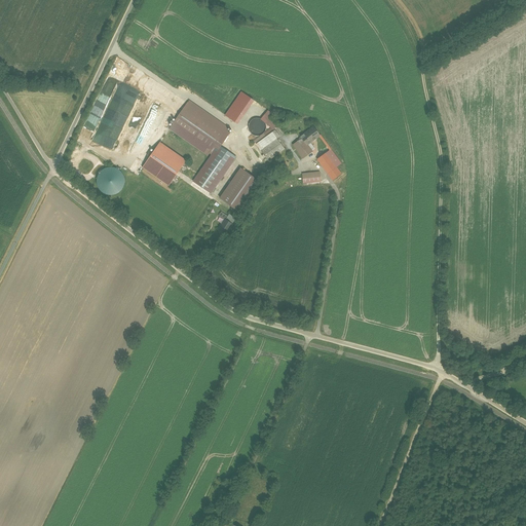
[(134,85),(136,82),(160,97),(161,95),(145,84),(136,79),(139,74),(129,69),(125,76),(132,80),(129,83),(134,85)]
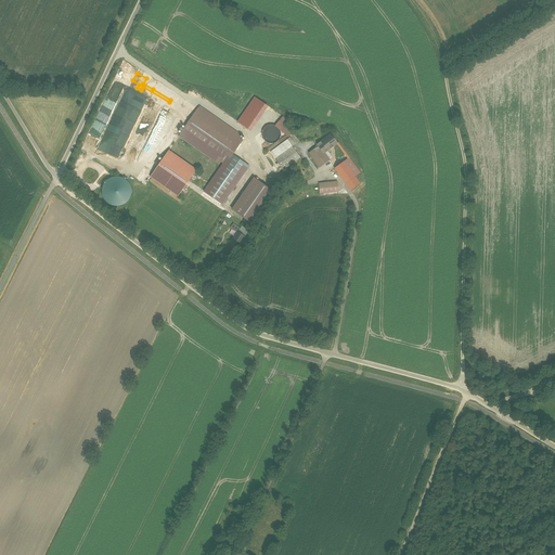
[(239,120),(237,121),(250,130),(267,105),(255,98),(239,120)]
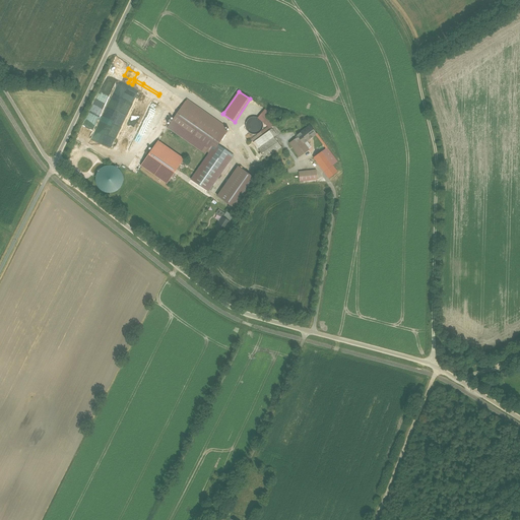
[(145,107),(150,109),(153,100),(141,95),(139,102),(146,104),(145,107)]
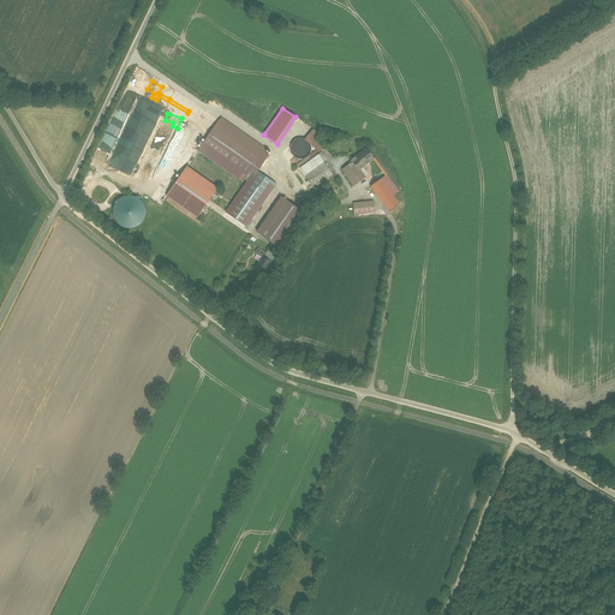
[(199,149),(248,181),(255,169),(267,153),(246,137),(220,120),(199,149)]
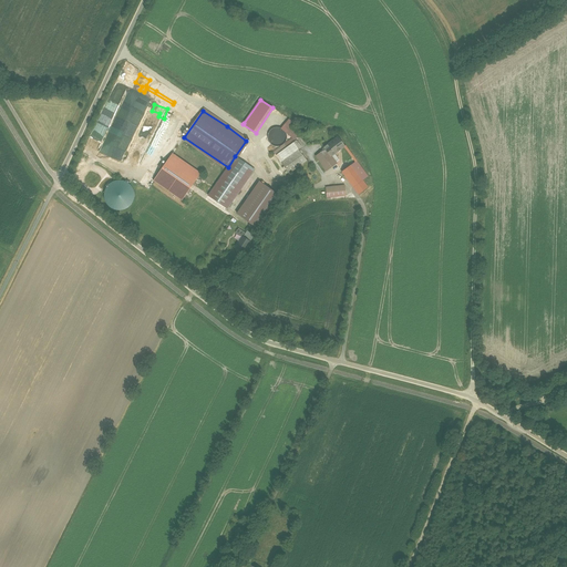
[(300,135),(287,124),(282,129),(287,132),(296,140),(300,135)]
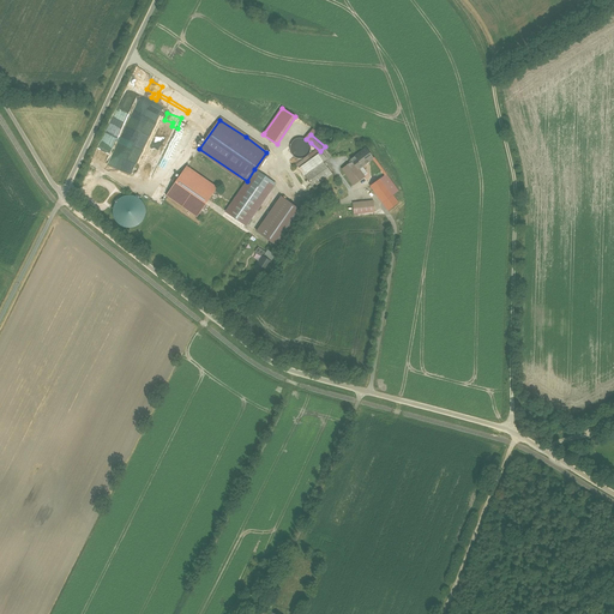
[(312,148),(311,143),(306,139),(305,138),(300,138),(296,139),(294,142),(292,145),(292,149),(293,152),(295,156),(299,157),(302,158),(306,157),(309,155),(311,151),(312,148)]
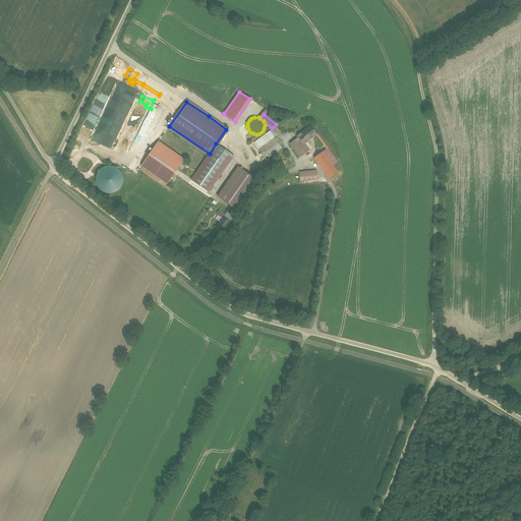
[(304,135),(308,141),(317,134),(311,125),(301,132),(304,135)]
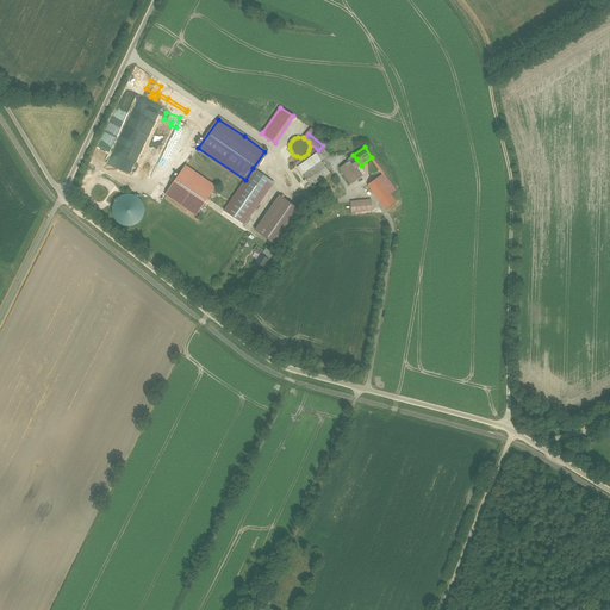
[(303,176),(323,161),(327,159),(321,150),(297,168),(303,176)]
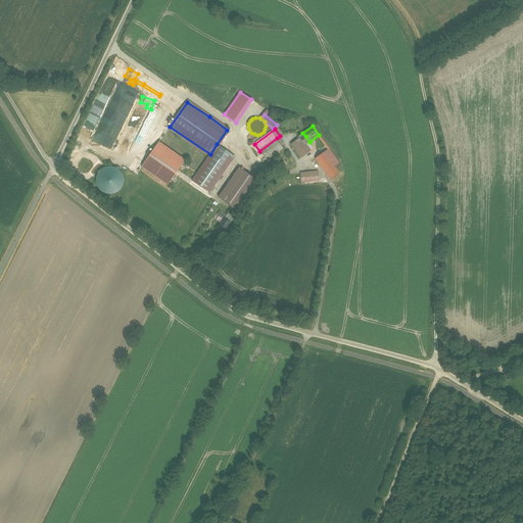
[(302,138),(310,148),(313,146),(310,142),(305,136),(302,138)]
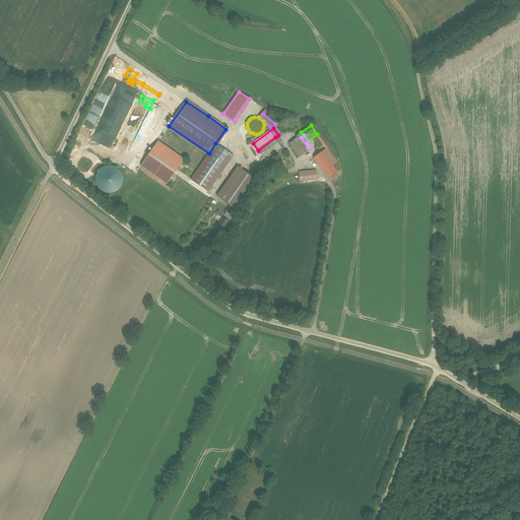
[(300,136),(289,144),(300,157),(310,150),(308,147),(301,137),(300,136)]
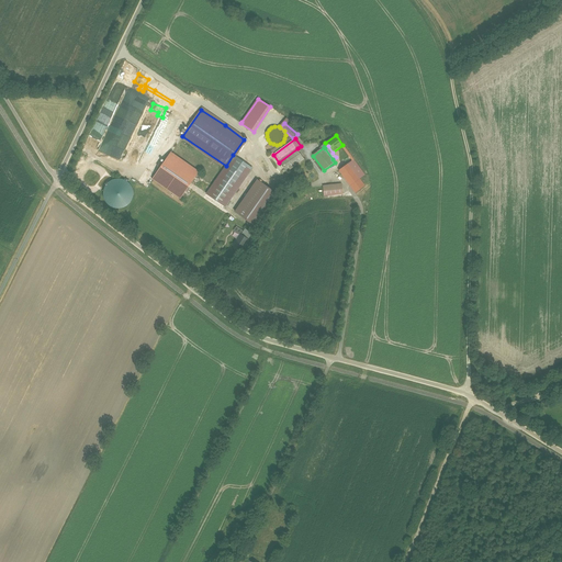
[(279,163),(288,172),(305,159),(298,148),(279,163)]
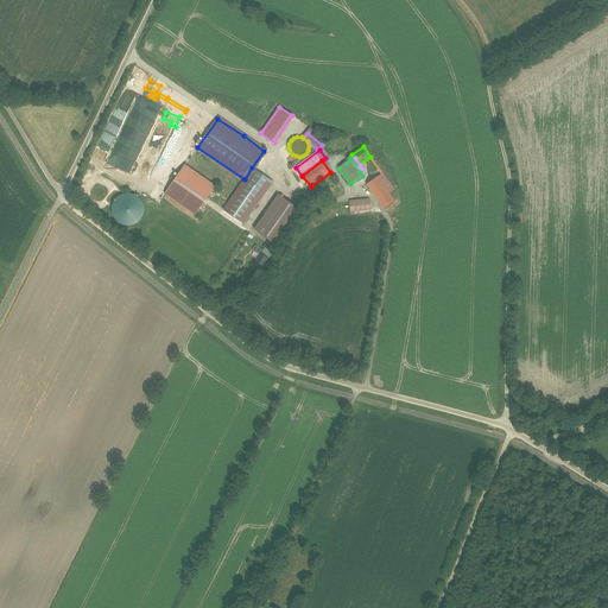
[(168,194),(197,214),(216,185),(188,164),(168,194)]
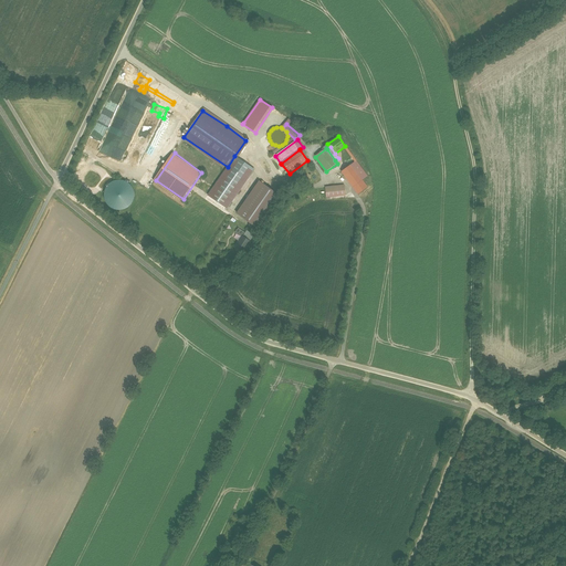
[(208,195),(229,209),(255,170),(234,156),(228,167),(208,195)]
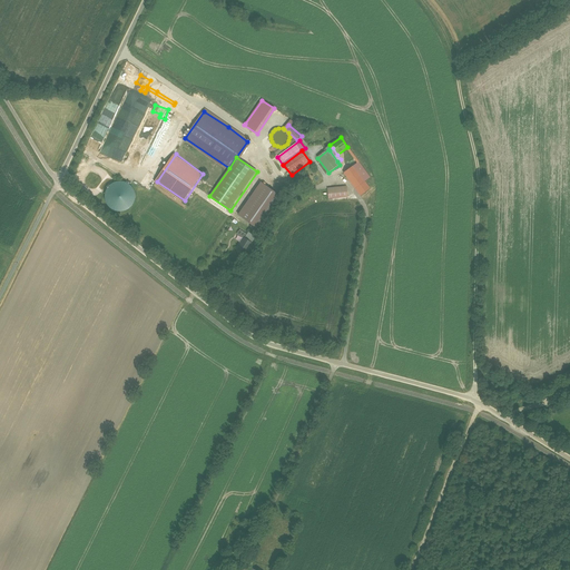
[(360,163),(344,174),(355,188),(365,182),(371,177),(360,163)]
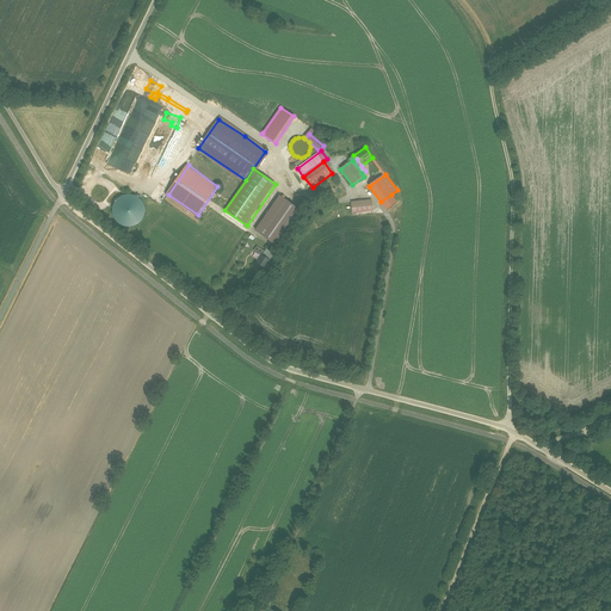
[(128,195),(123,197),(119,203),(118,211),(121,220),(128,223),(135,226),(142,223),(147,217),(149,210),(147,202),(144,198),(139,196),(133,193),(128,195)]
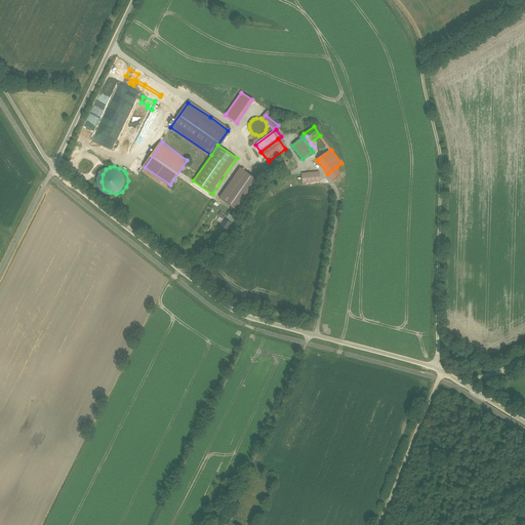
[(260,180),(241,167),(219,198),(226,203),(239,212),(260,180)]
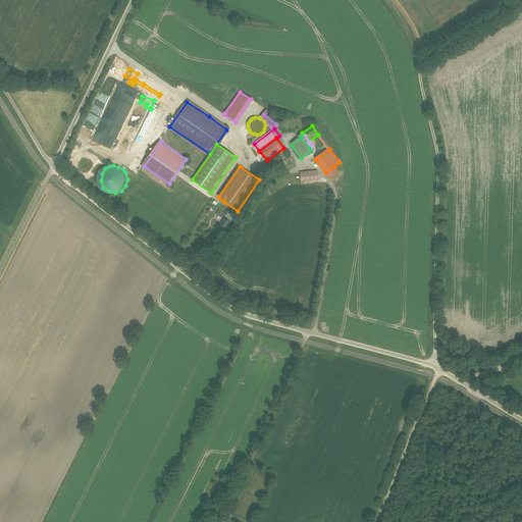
[(340,172),(334,166),(325,172),(329,179),(340,172)]
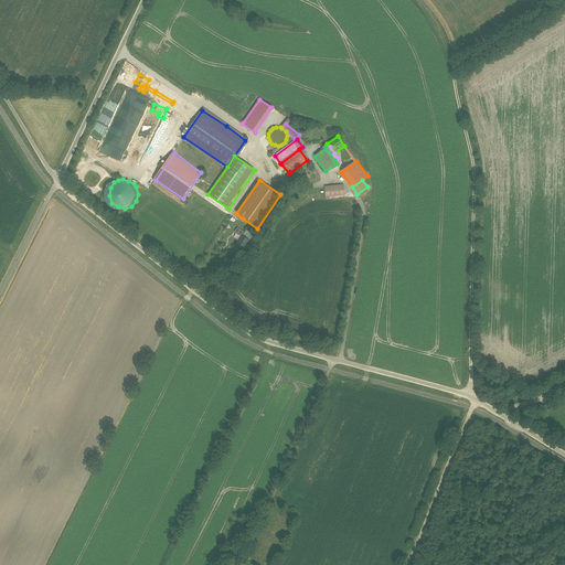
[(345,195),(343,184),(324,187),(326,192),(326,198),(345,195)]
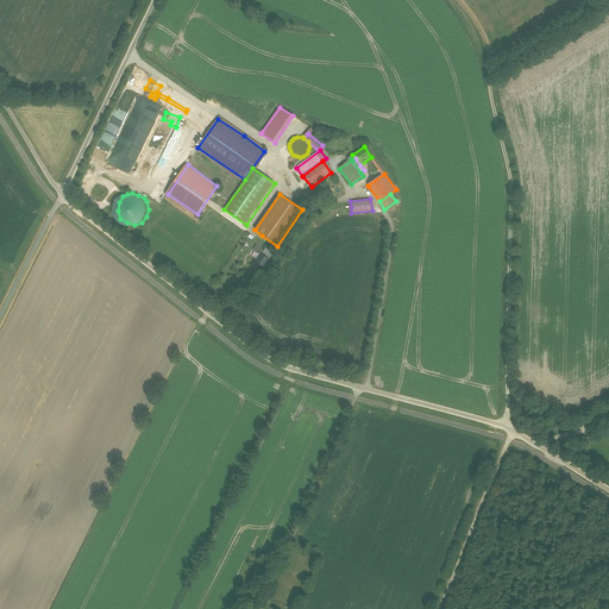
[(261,253),(252,267),(263,274),(270,261),(263,256),(261,253)]
